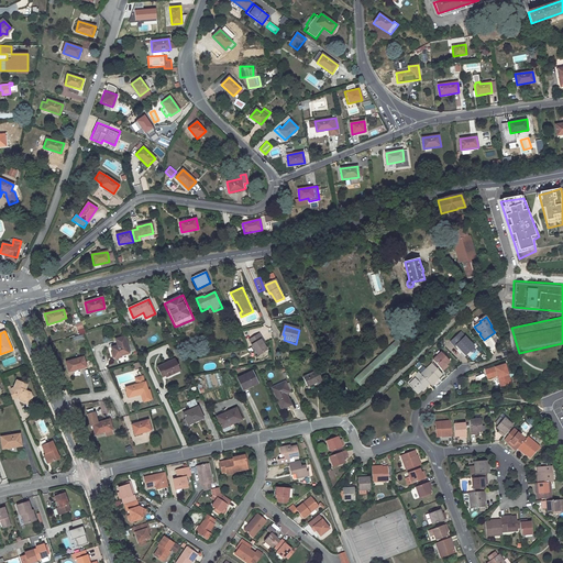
[(457,345),(461,349),(463,348),(468,354),(475,348),(463,333),(459,337),(457,335),(451,342),(455,346),(457,345)]
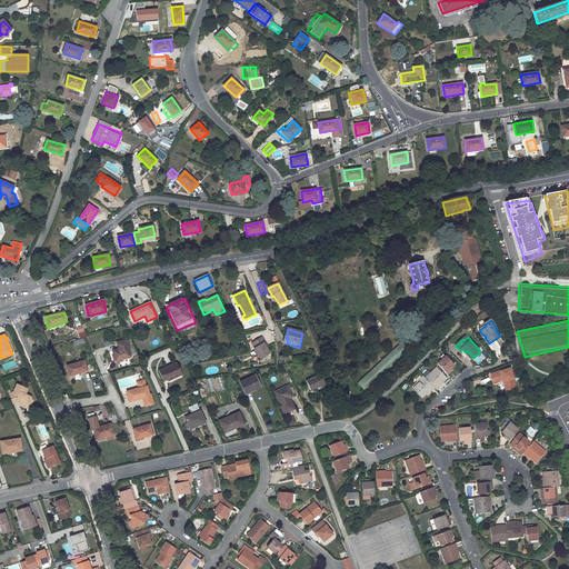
[(263,338),(253,343),(256,349),(261,359),(270,353),(265,343),(266,343),(263,338)]
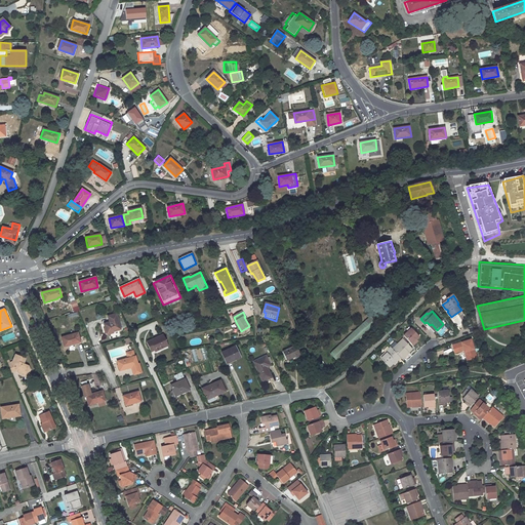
[(107,334),(121,330),(118,320),(117,314),(109,316),(111,322),(110,323),(104,324),(107,334)]
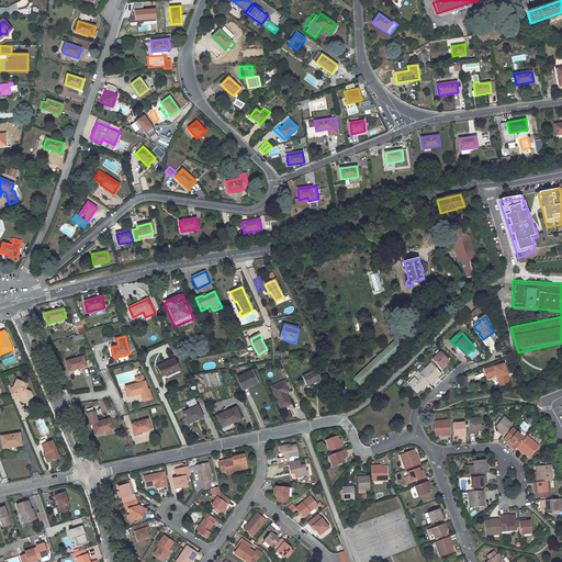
[(492,337),(484,339),(486,348),(494,346),(492,337)]
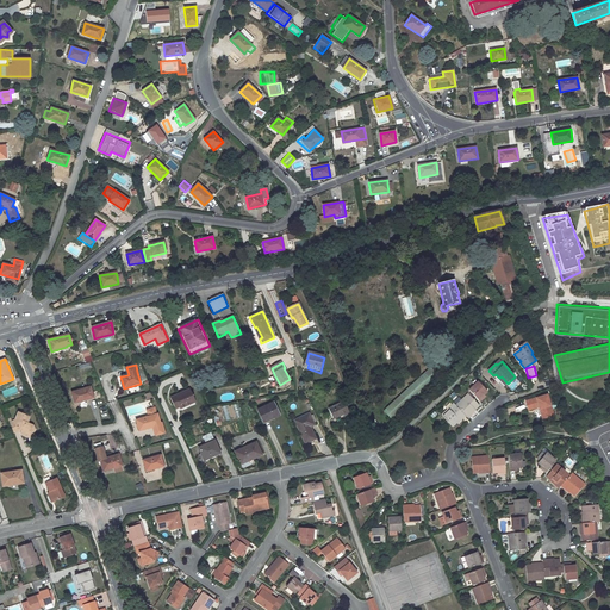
[(478,381),(470,390),(480,402),(484,399),(481,397),(487,392),(478,381)]
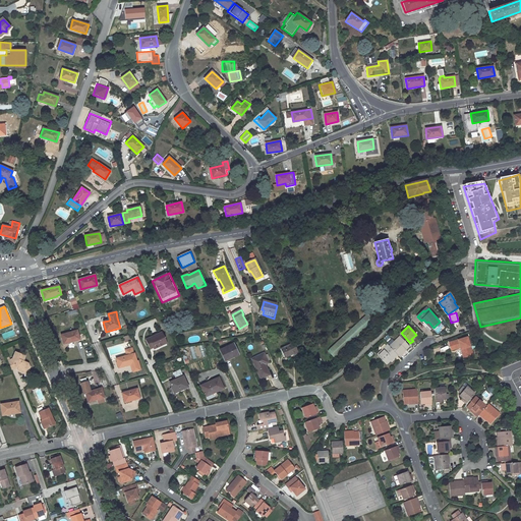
[(77,331),(61,335),(64,344),(80,340),(77,331)]
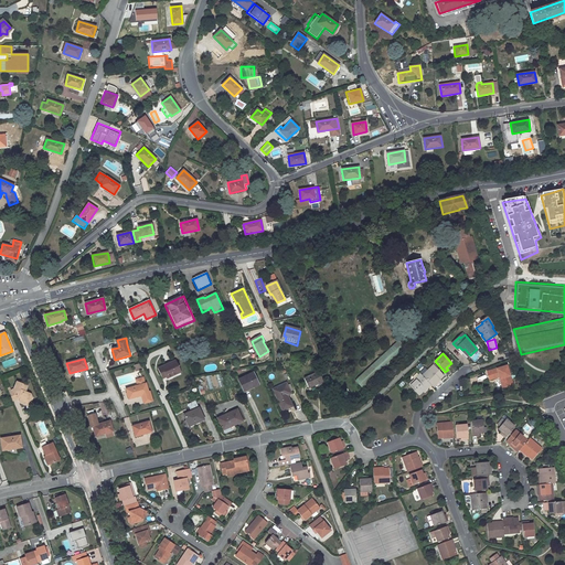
[(176,361),(158,369),(160,374),(163,373),(167,379),(181,372),(176,361)]
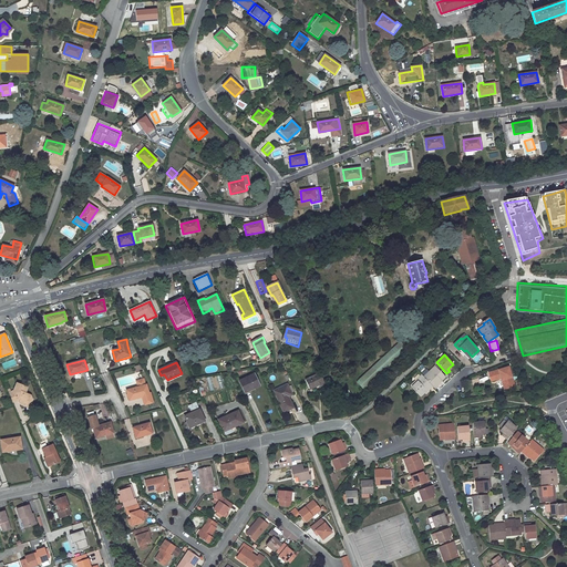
[(446,378),(435,367),(424,378),(433,387),(435,389),(441,383),(441,382),(446,378)]
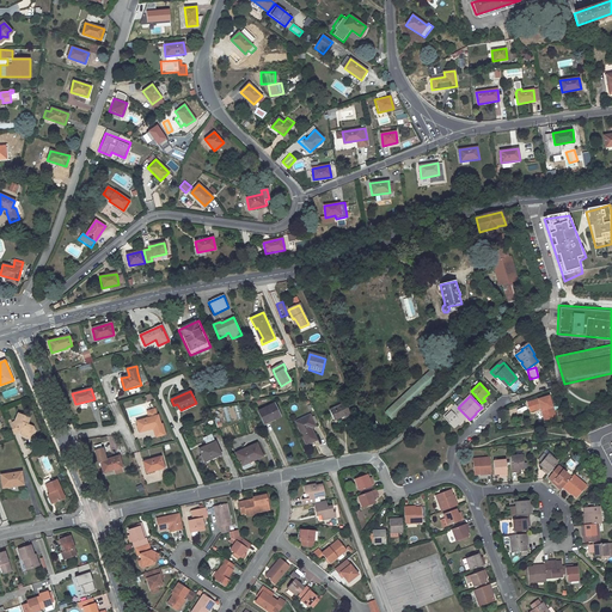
[(555,418),(549,398),(528,404),(531,412),(543,409),(546,421),(555,418)]
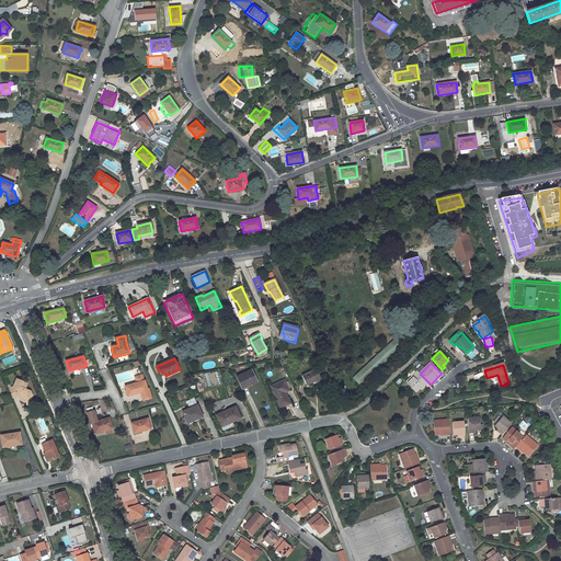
[(321,380),(316,369),(302,376),(307,386),(316,381),(317,384),(321,380)]
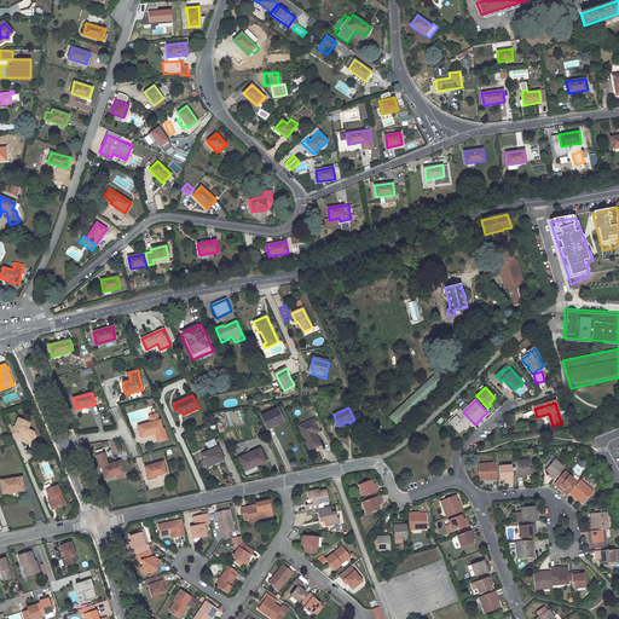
[(270,412),(261,416),(266,427),(271,424),(272,427),(273,426),(283,422),(277,409),(270,412)]
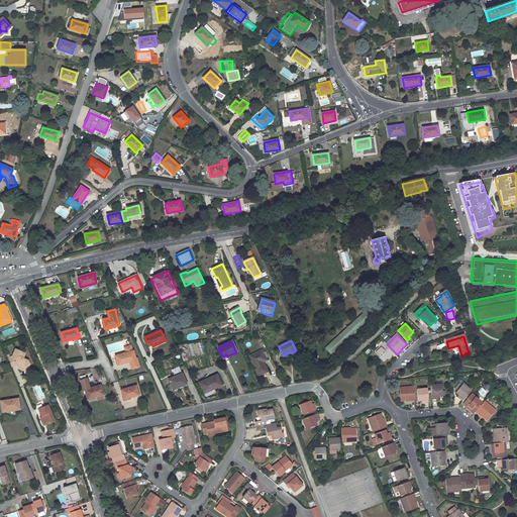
[(395,352),(387,344),(385,342),(375,352),(384,362),(389,357),(395,352)]
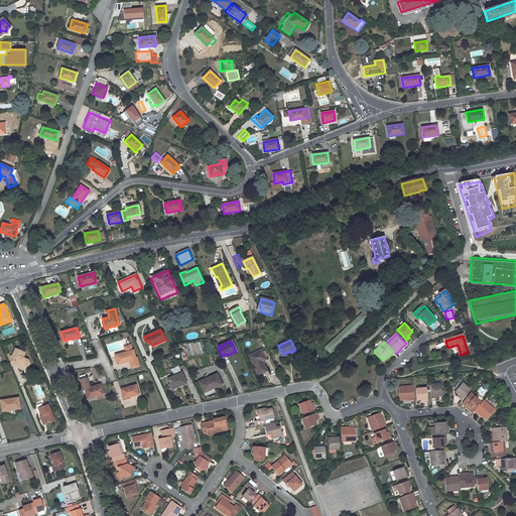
[(118,365),(130,362),(132,368),(139,366),(137,358),(136,358),(134,351),(133,351),(131,346),(125,348),(126,353),(115,356),(118,365)]
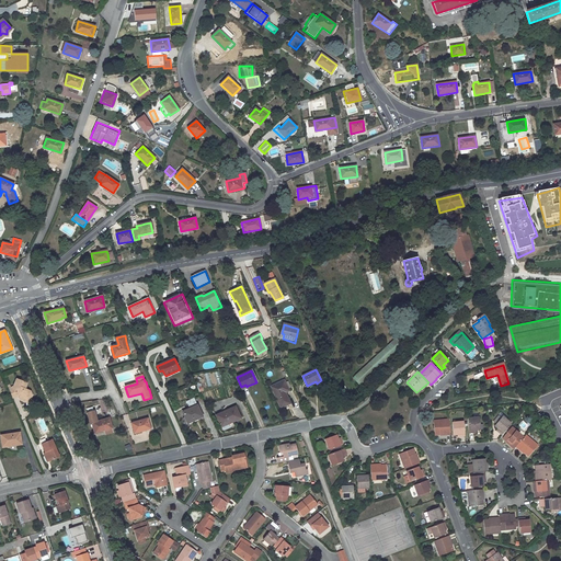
[(27,384),(18,379),(14,387),(9,389),(13,399),(19,397),(20,397),(20,398),(21,400),(25,402),(27,398),(31,400),(33,396),(31,391),(25,389),(27,384)]
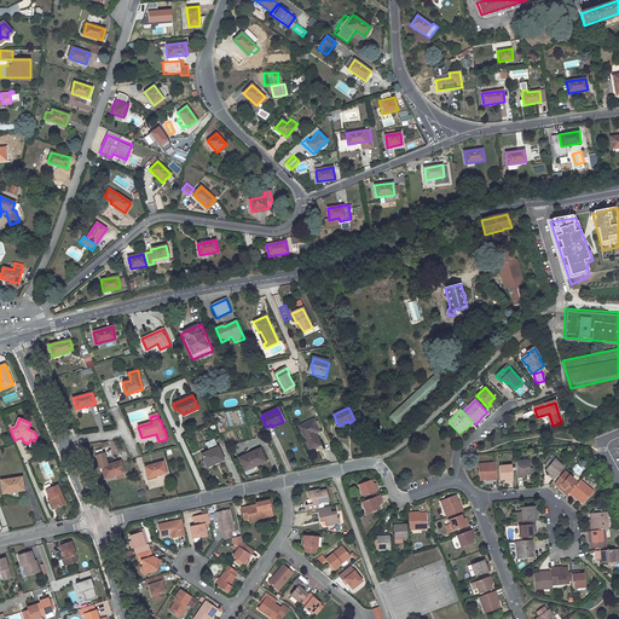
[(299,427),(310,450),(320,445),(314,433),(318,431),(317,428),(319,427),(317,422),(314,423),(313,420),(299,427)]
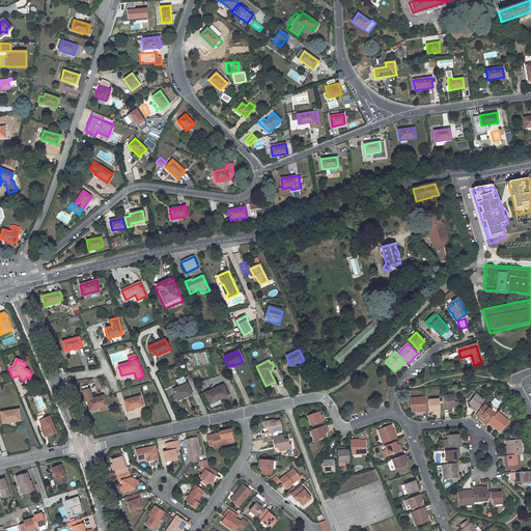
[(172,390),(177,400),(188,395),(188,396),(192,394),(187,384),(172,390)]
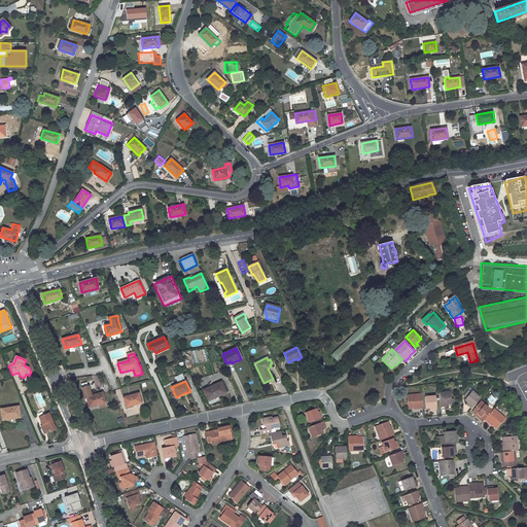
[(226,393),(221,382),(203,390),(208,401),(226,393)]
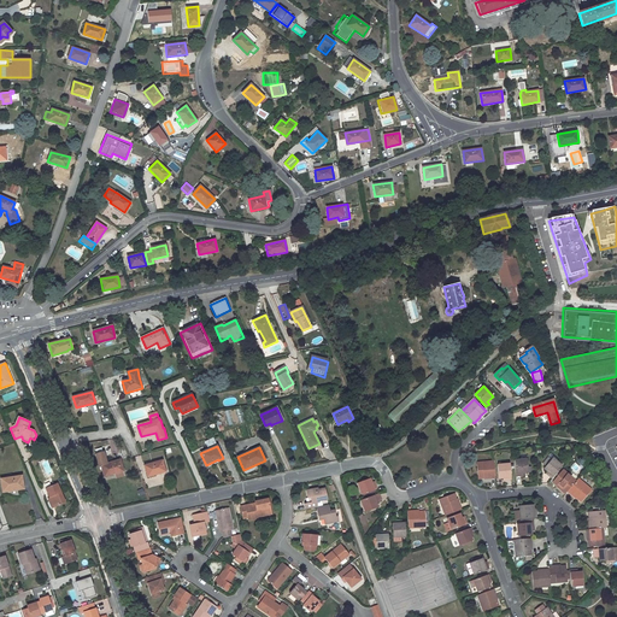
[(104,452),(95,454),(99,466),(101,465),(105,476),(123,471),(121,460),(107,464),(104,452)]
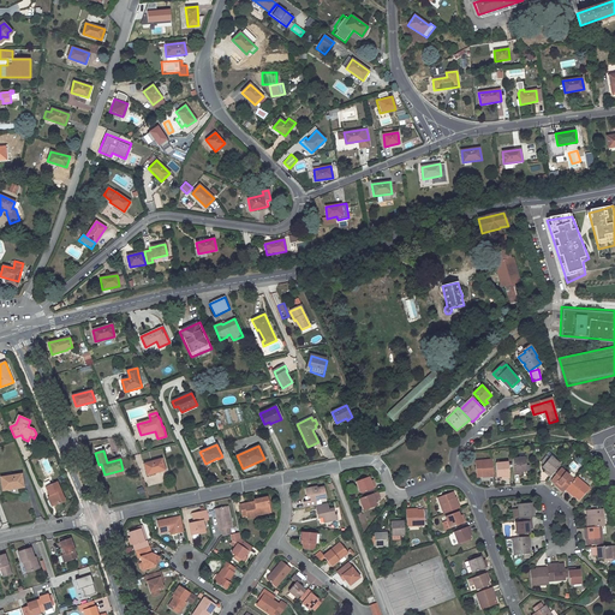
[(561,465),(551,457),(549,454),(543,461),(545,464),(542,466),(548,471),(547,473),(550,477),(561,465)]
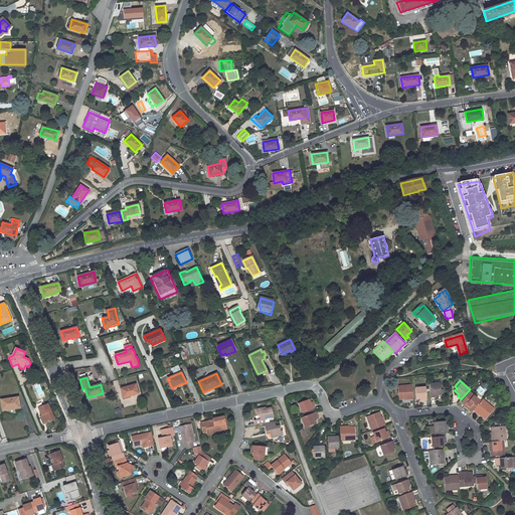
[(438,394),(441,394),(440,383),(438,383),(430,384),(431,389),(431,397),(435,397),(435,394),(438,394)]
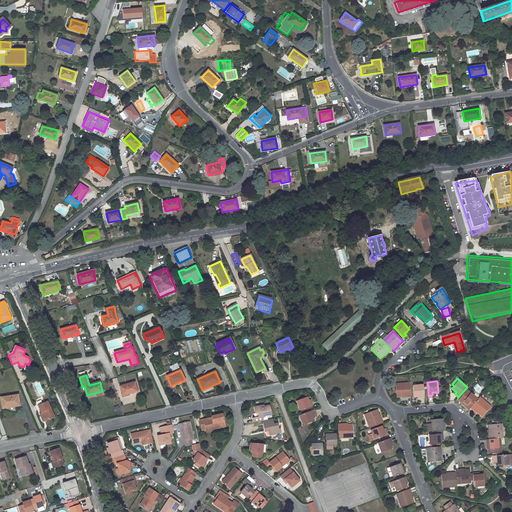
[(135,382),(120,386),(122,392),(123,395),(137,391),(135,382)]
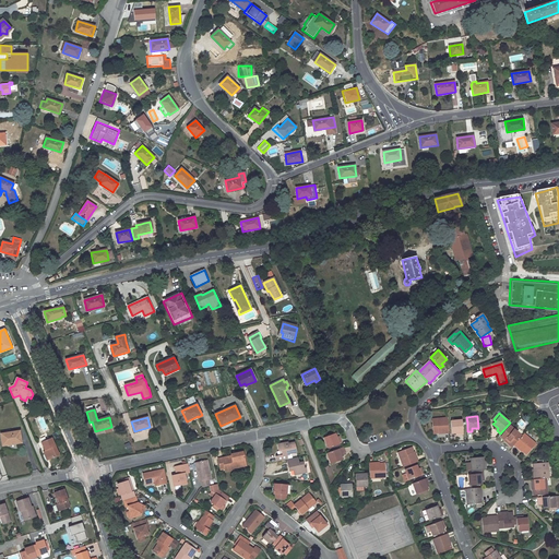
[(448,417),(432,419),(433,433),(440,433),(449,432),(448,417)]
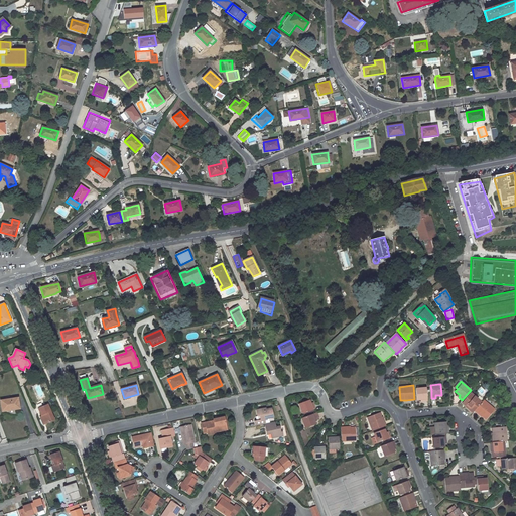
[(427,401),(427,394),(426,388),(416,388),(417,400),(420,400),(422,399),(423,399),(423,401),(427,401)]
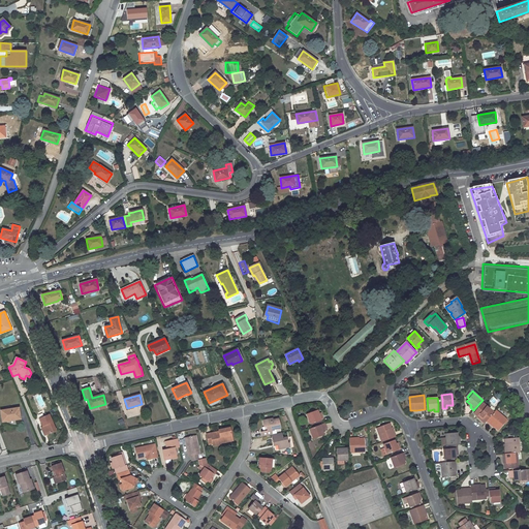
[(485,424),(487,422),(495,412),(484,403),(474,413),(479,417),(479,418),(485,424)]
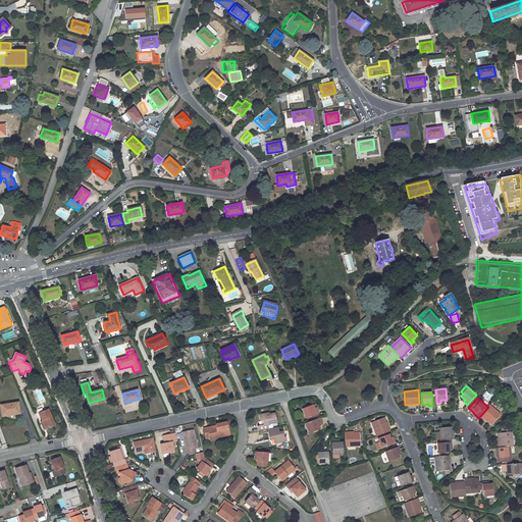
[(3,416),(20,414),(18,403),(1,405),(3,416)]
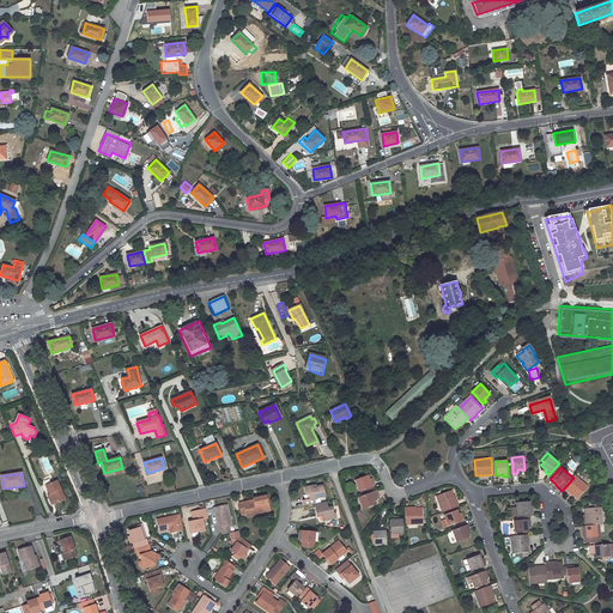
[(368,475),(360,478),(356,480),(359,492),(366,490),(375,486),(372,481),(371,483),(368,475)]
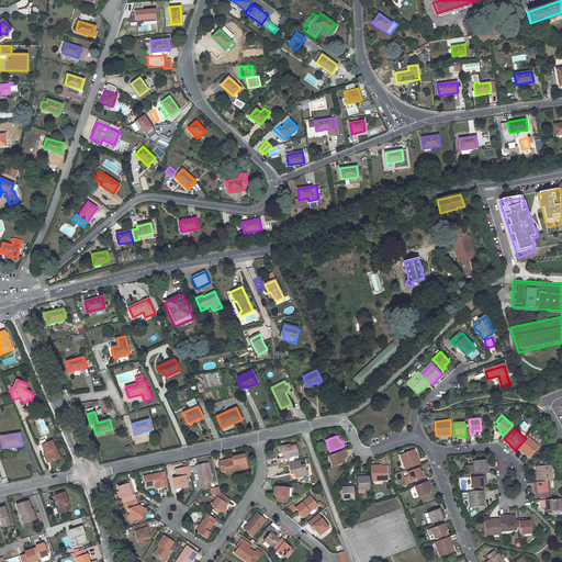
[(539,446),(527,436),(526,438),(517,448),(524,453),(525,452),(530,457),(539,446)]
